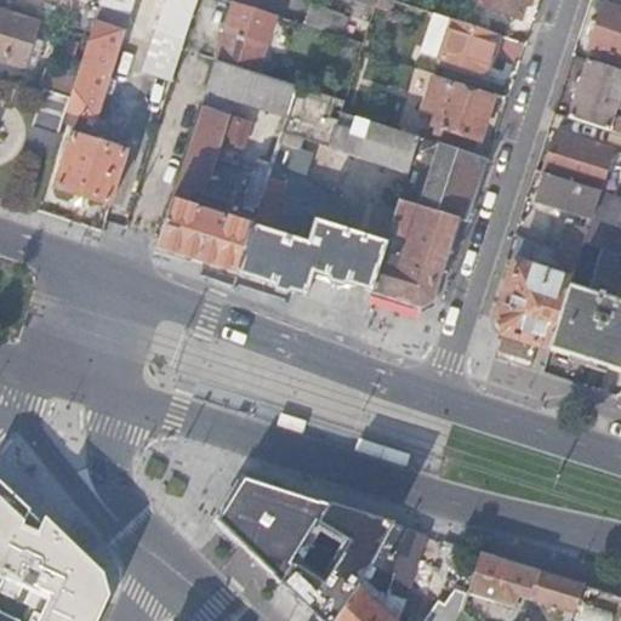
[(101,0),(98,9),(129,18),(134,0),(101,0)]
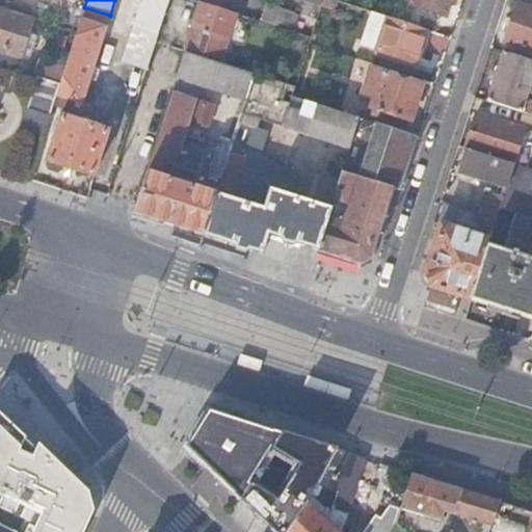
[(124,61),(148,69),(168,0),(144,0),(133,36),(130,36),(124,61)]
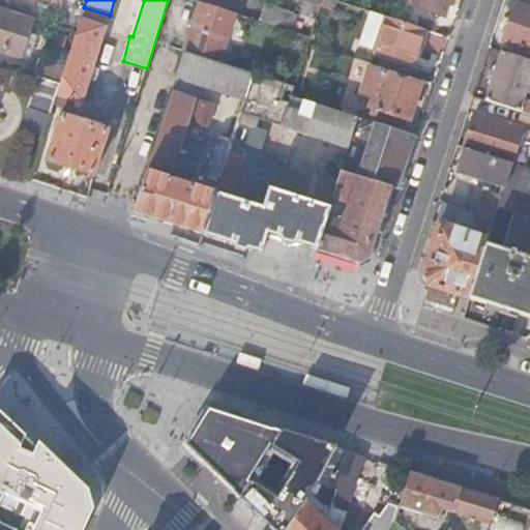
[(314,7),(321,9),(323,0),(308,0),(315,2),(314,7)]
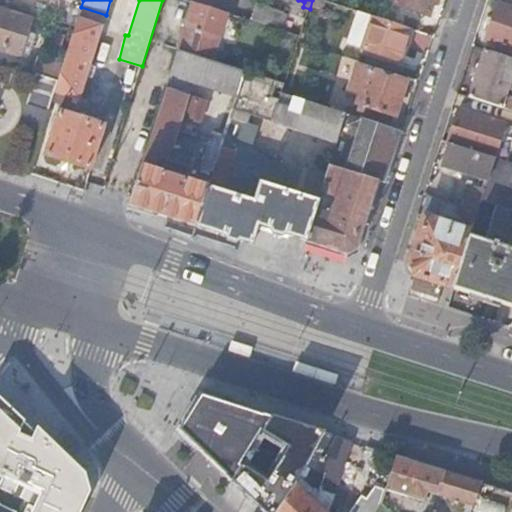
[(435,7),(437,0),(403,0),(401,5),(430,15),(433,6),(435,7)]
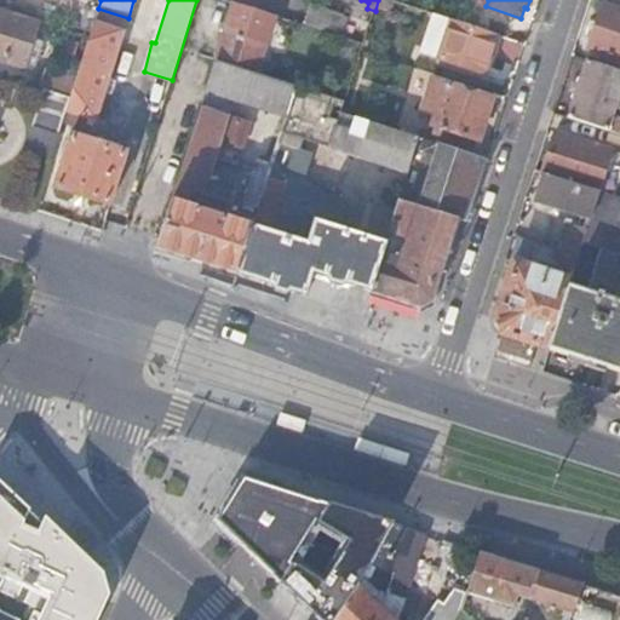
[(68,3),(62,23),(81,29),(86,11),(75,7),(76,5),(68,3)]
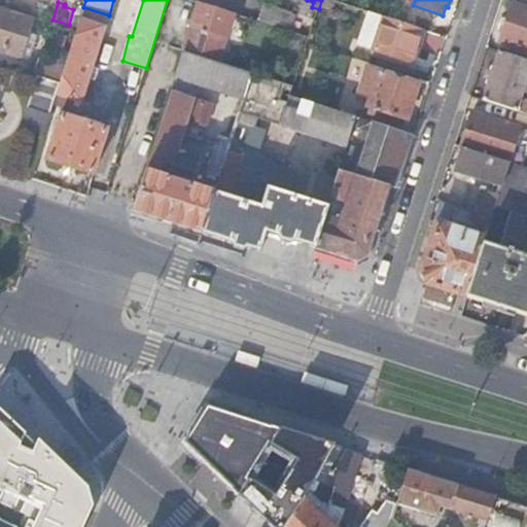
[(184,51),(219,62),(234,13),(200,3),(184,51)]
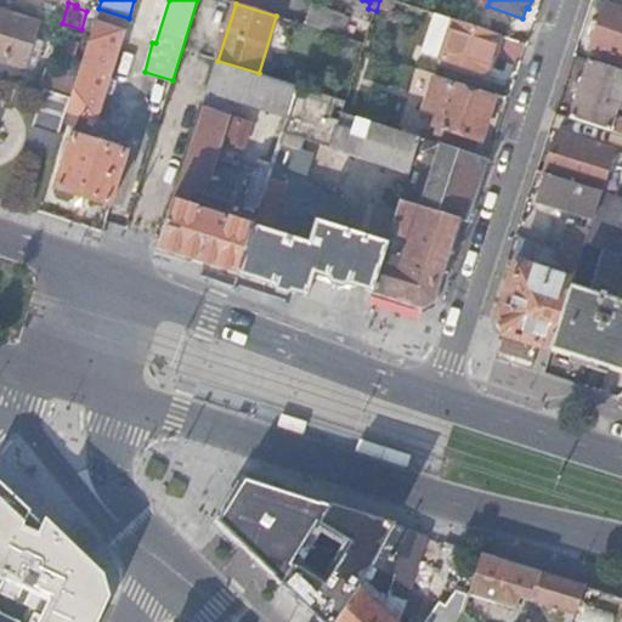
[(312,4),(306,24),(338,34),(344,13),(312,4)]
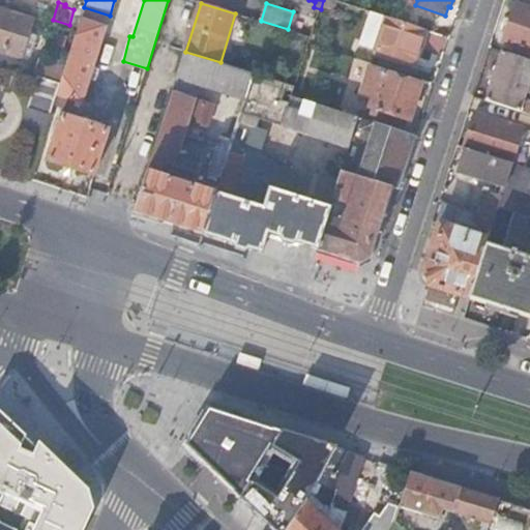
[(529,9),(516,4),(503,42),(529,51),(529,9)]
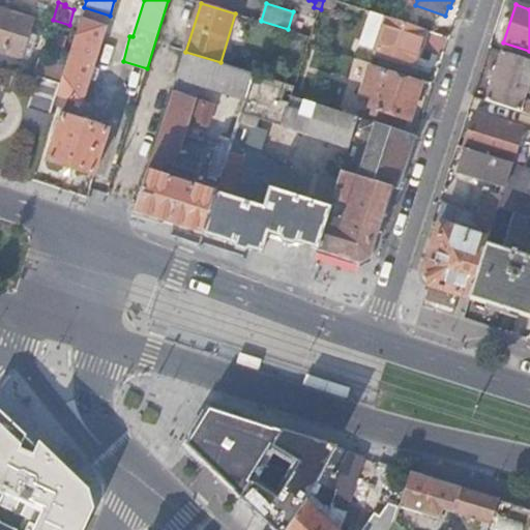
[(81,20),(106,27),(110,16),(84,7),(83,12),(81,20)]
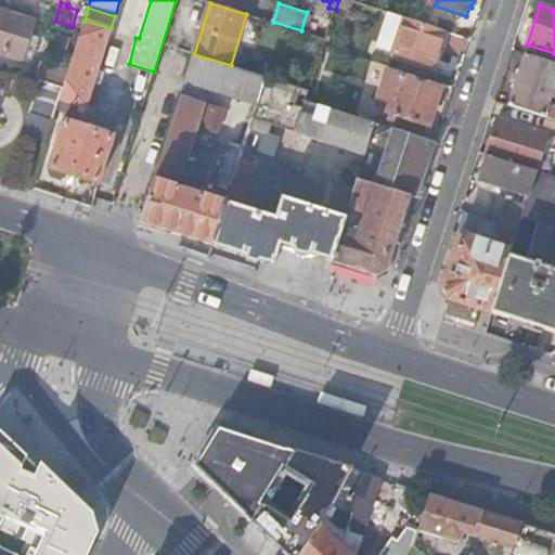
[(0,11),(0,54),(20,62),(33,24),(0,11)]
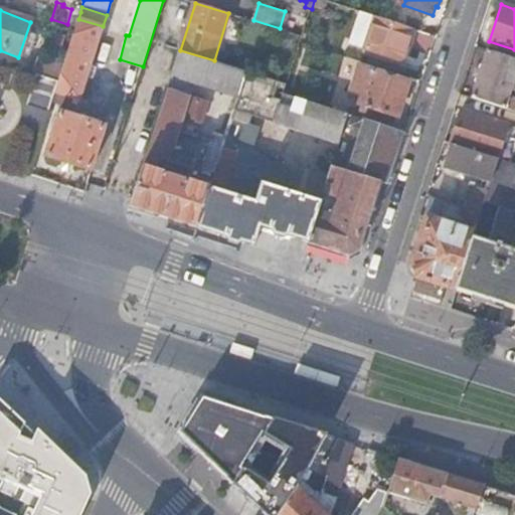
[(371,14),(359,10),(348,41),(362,46),(371,14)]
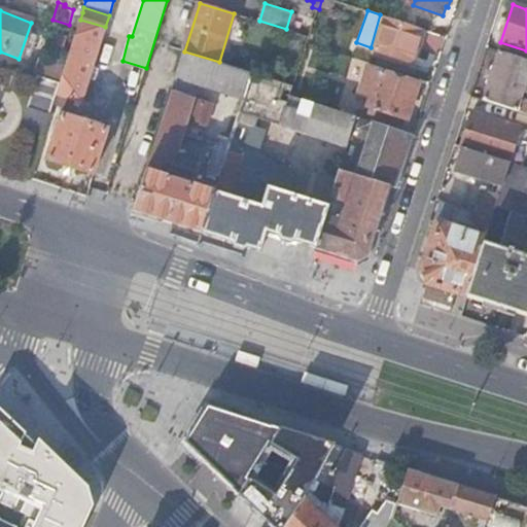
[(72,26),(77,28),(80,20),(82,12),(78,11),(75,19),(74,19),(72,26)]
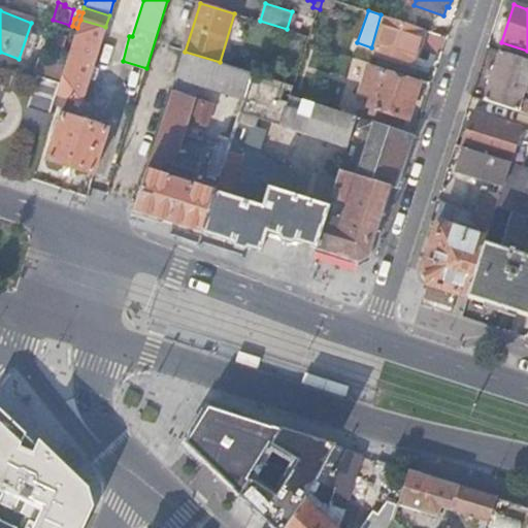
[(418,47),(423,29),(381,14),(371,47),(370,48),(419,64),(424,50),(418,47)]
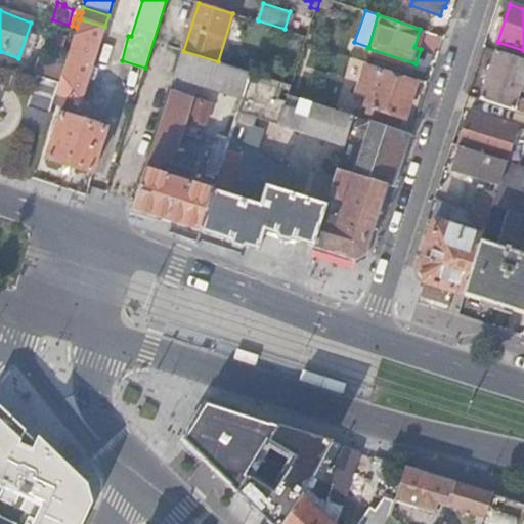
[(77,28),(66,66),(59,82),(56,93),(62,95),(81,101),(81,99),(88,101),(93,86),(86,84),(104,27),(80,19),(77,28)]
